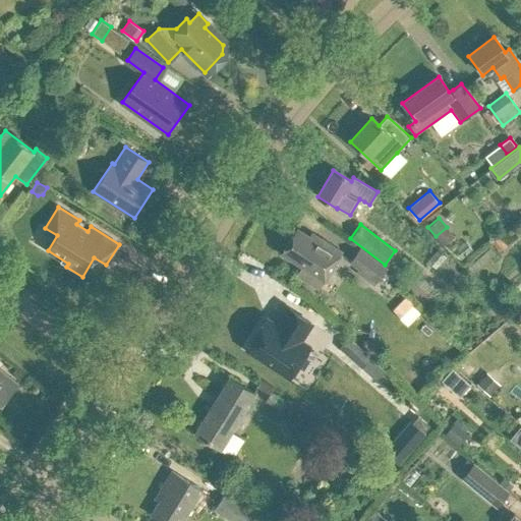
[(316,242),(296,229),(281,252),(301,266),(296,275),(317,289),(341,253),(319,239),(316,242)]
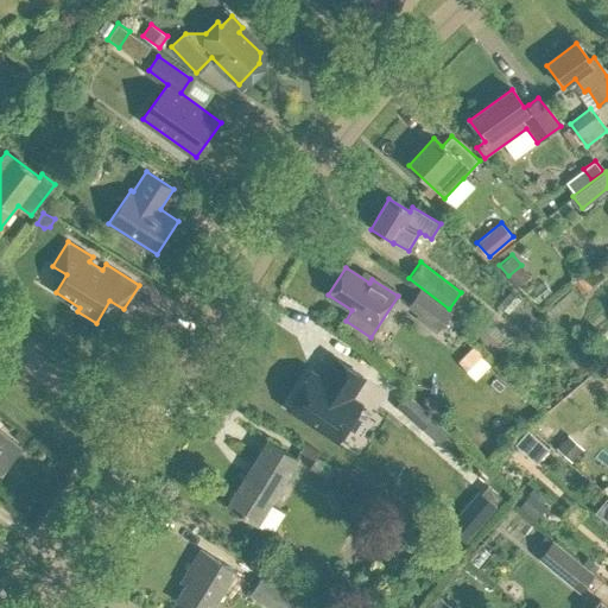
[(572,282),(582,295),(591,286),(582,274),(572,282)]
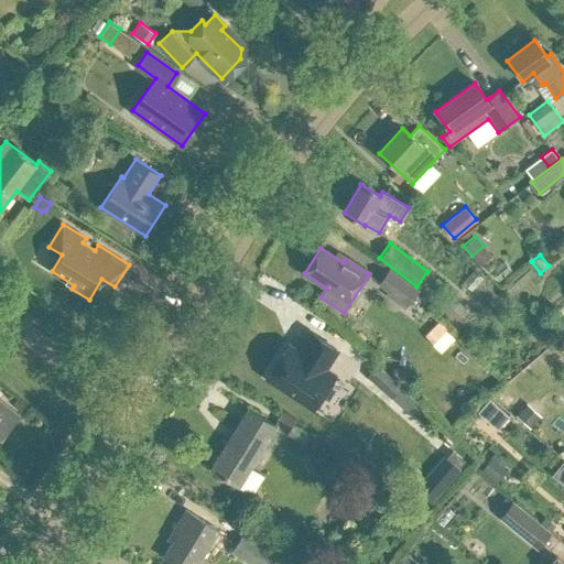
[(378,283),(402,302),(413,288),(388,270),(378,283)]
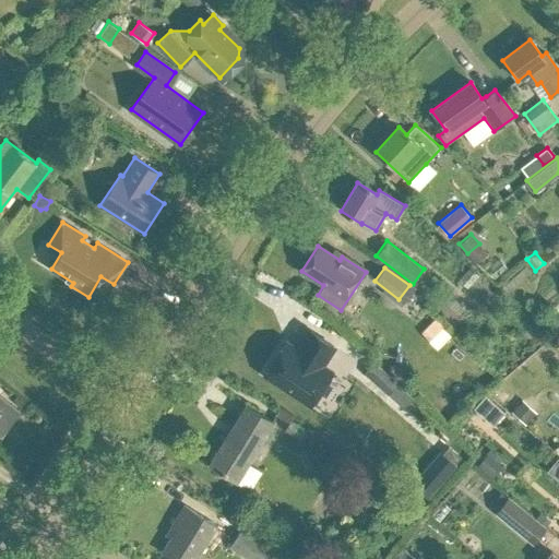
[(433,316),(423,326),(439,344),(450,333),(433,316)]
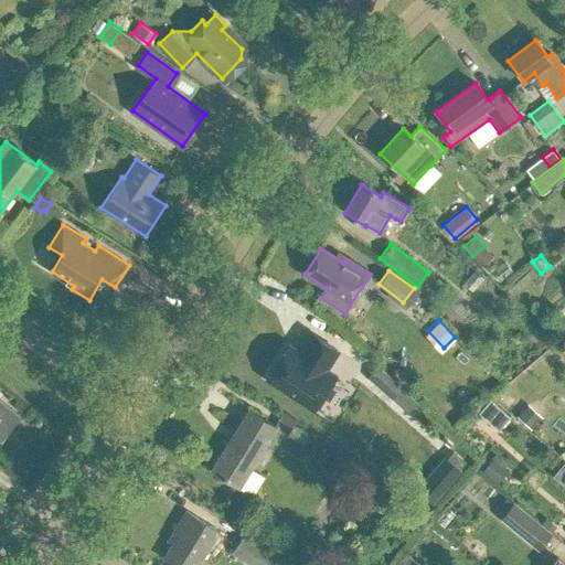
[(288,344),(267,376),(313,407),(334,374),(324,368),(337,349),(313,333),(301,352),(288,344)]
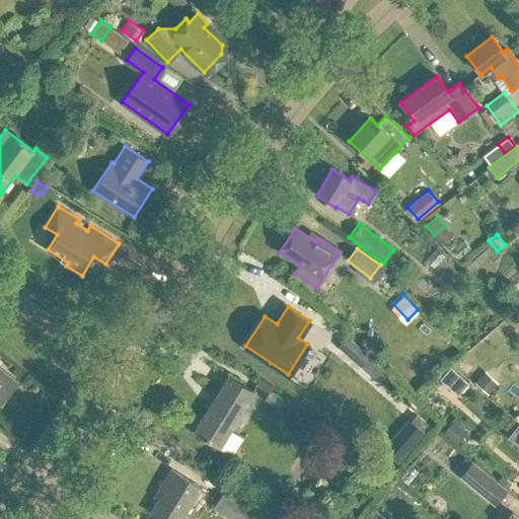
[(338,348),(359,366),(369,355),(348,337),(338,348)]
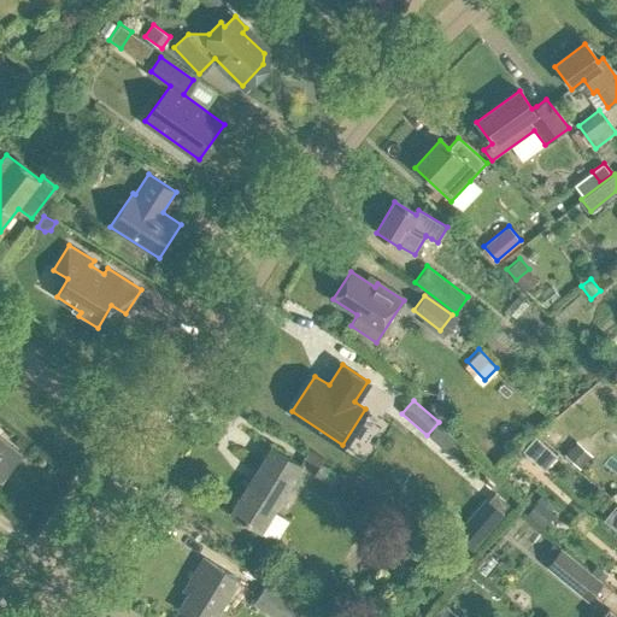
[(22,452),(0,435),(0,476),(1,477),(22,452)]
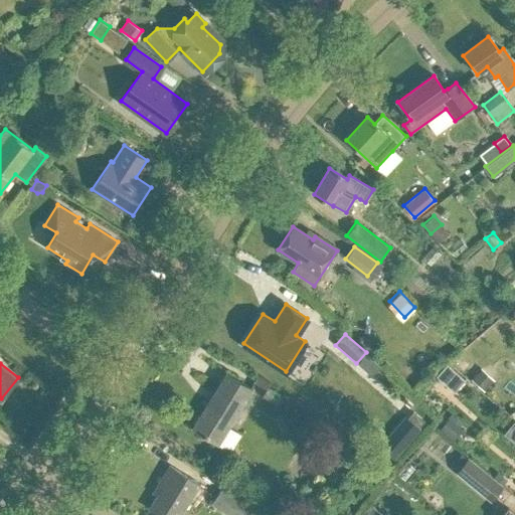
[(481,366),(471,378),(484,389),(494,378),(481,366)]
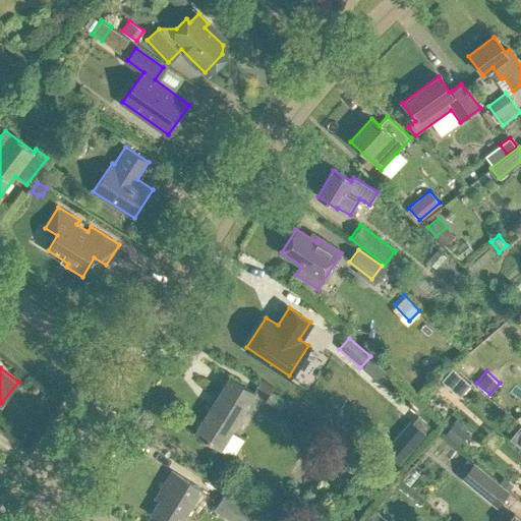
[(255,394),(230,378),(195,432),(222,449),(255,394)]
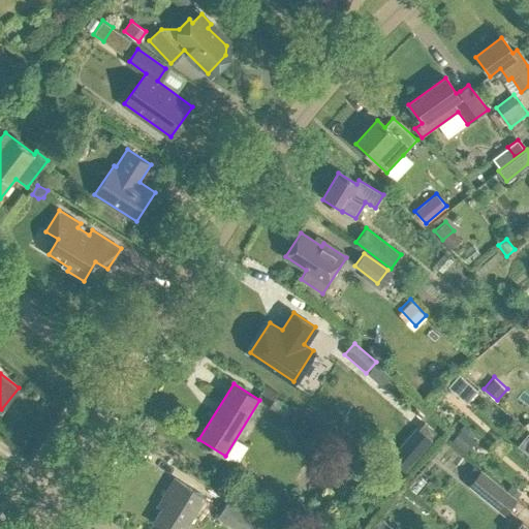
[(269,407),(284,416),(290,405),(275,396),(269,407)]
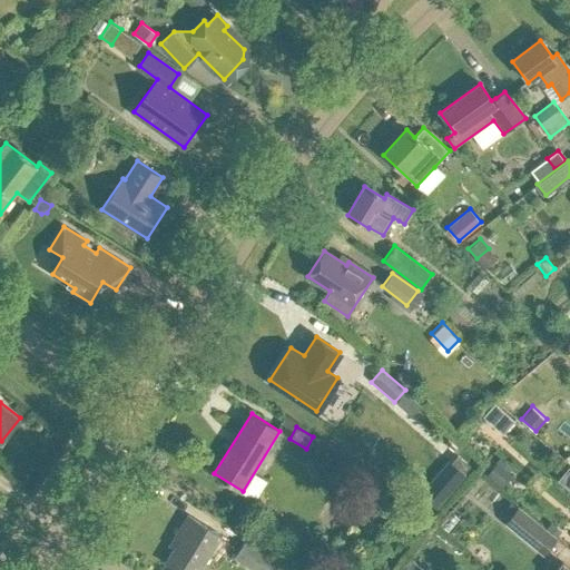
[(450,461),(420,494),(433,505),(463,472),(450,461)]
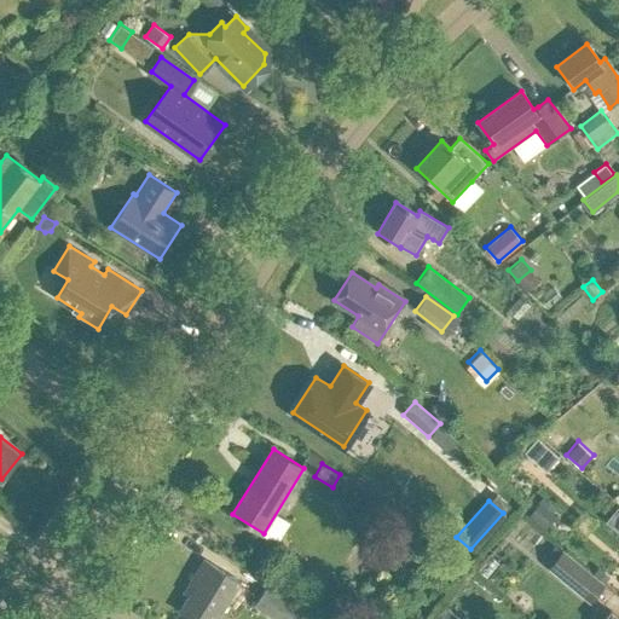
[(528,516),(537,522),(548,509),(539,502),(528,516)]
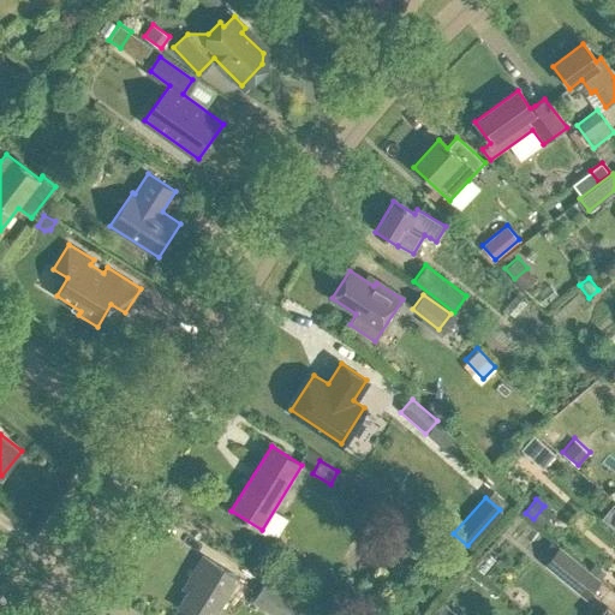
[(614,500),(602,518),(614,529),(614,500)]
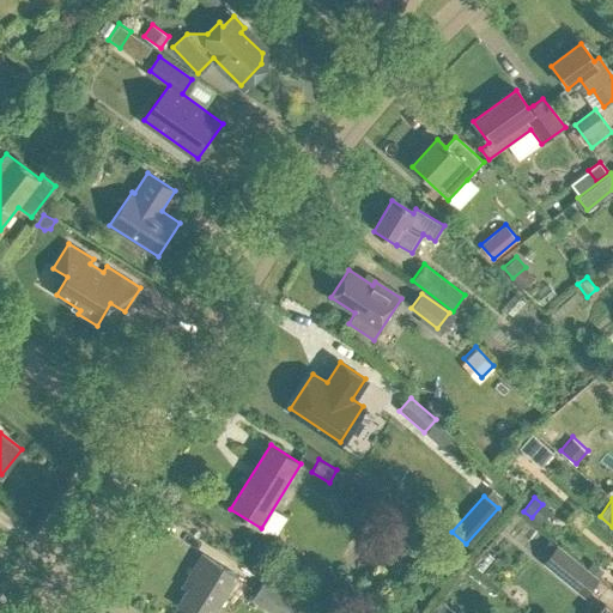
[(253,547),(269,558),(279,544),(272,539),(274,535),(266,530),(261,538),(259,538),(253,547)]
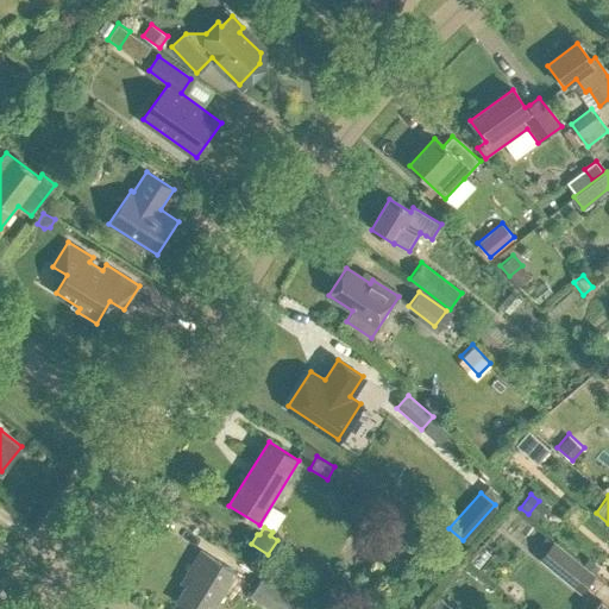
[(554,538),(539,557),(581,591),(595,572),(554,538)]
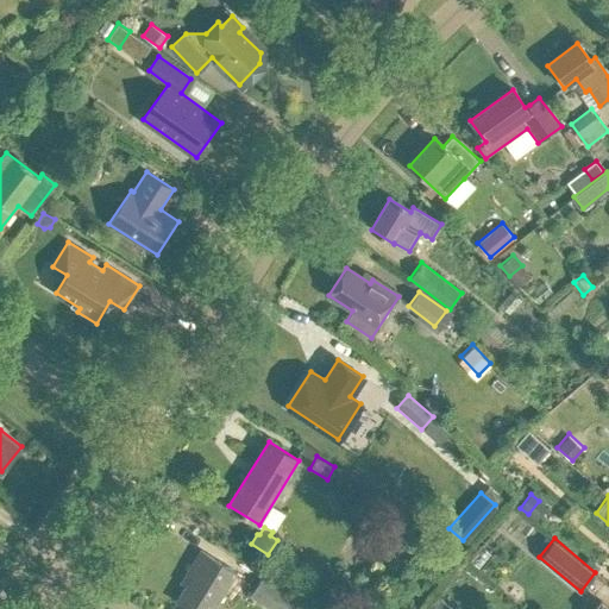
[(214,608),(237,572),(201,550),(187,571),(193,575),(176,601),(189,608),(214,608)]
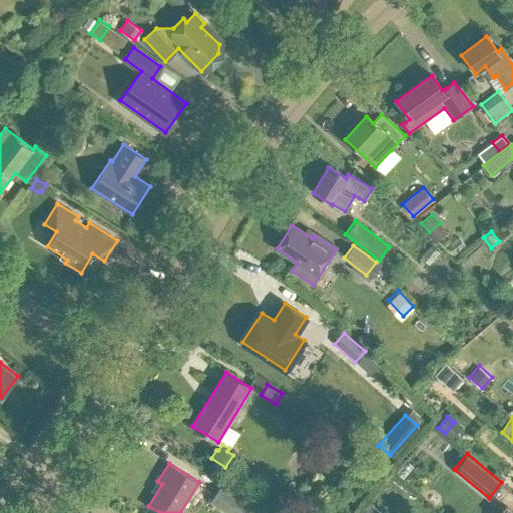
[(227,512),(240,512),(248,501),(221,484),(209,502),(227,512)]
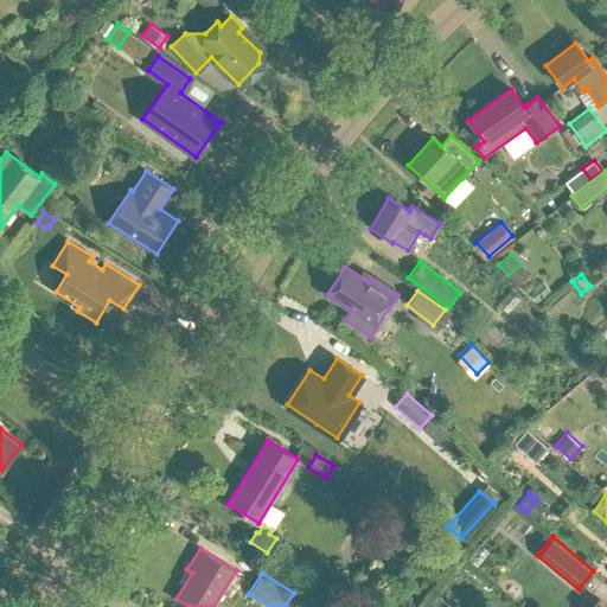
[(606,606),(606,601),(601,596),(592,606),(606,606)]
